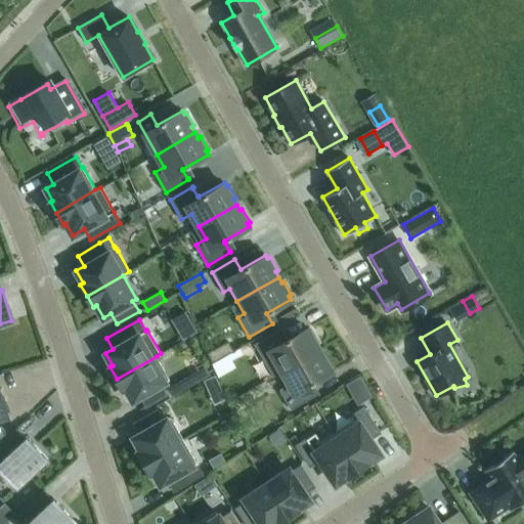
[(276,331),(254,344),(273,377),(279,374),(314,352),(319,349),(316,344),(319,342),(311,330),(309,331),(307,328),(282,342),(276,331)]
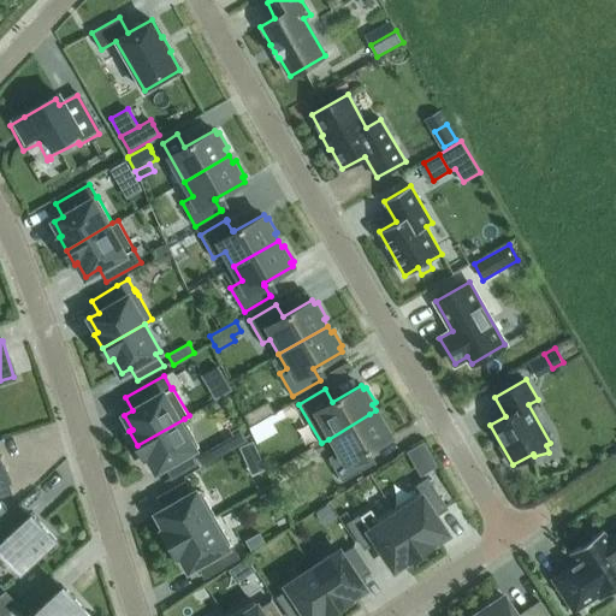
[(262,443),(283,433),(277,421),(280,419),(274,406),(250,416),(262,443)]
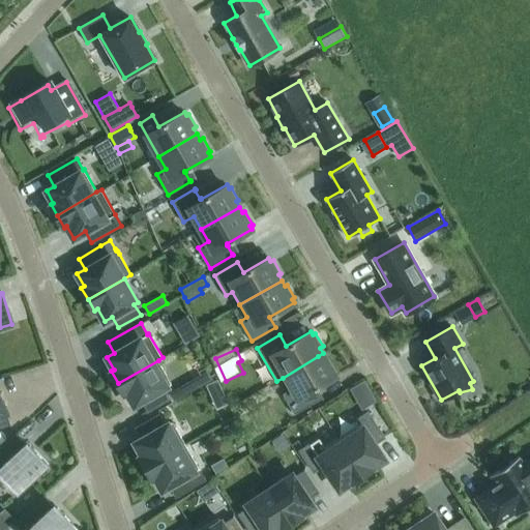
[(311,390),(336,376),(334,372),(336,371),(329,357),(327,359),(323,353),(318,356),(283,378),(289,390),(283,393),(294,414),(318,402),(311,390)]
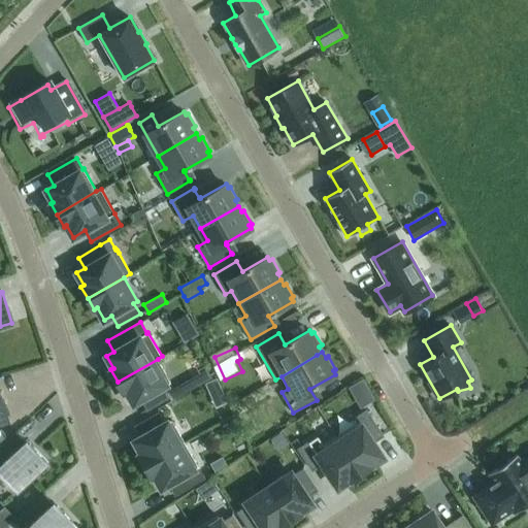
[(171,383),(158,359),(118,382),(124,393),(127,391),(133,403),(141,399),(147,409),(172,395),(167,385),(171,383)]
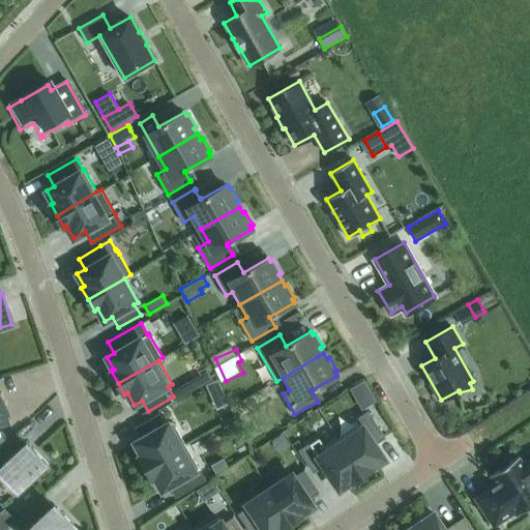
[(218,379),(206,384),(210,393),(222,388),(218,379)]
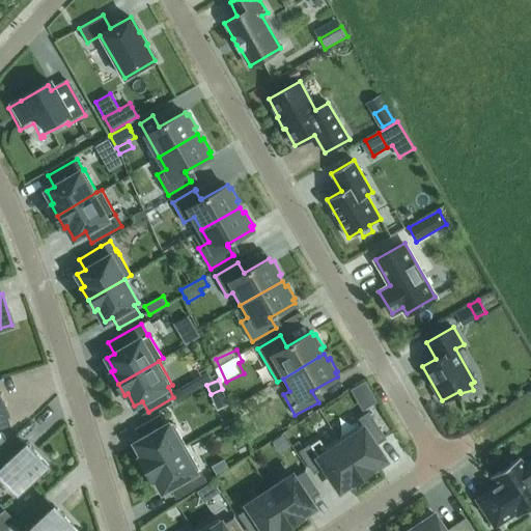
[(0,425),(9,423),(0,394),(0,425)]
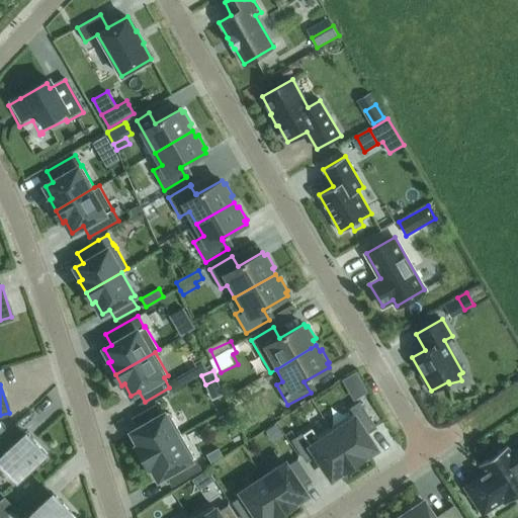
[(354,463),(375,448),(366,434),(376,427),(359,402),(349,409),(352,413),(330,428),(354,463)]
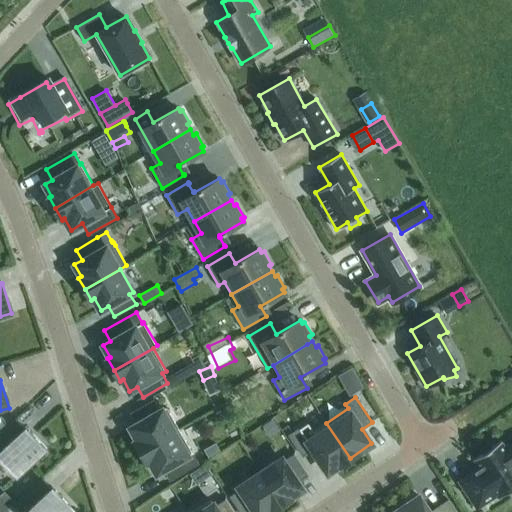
[(180,429),(166,406),(159,411),(153,400),(131,412),(137,423),(130,427),(137,439),(134,440),(141,452),(180,429)]
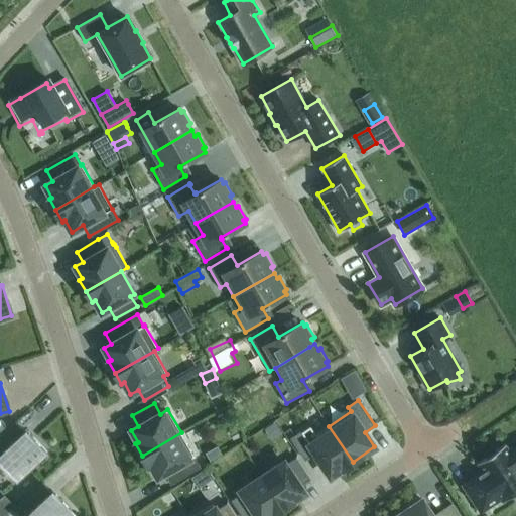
[(16,420),(0,435),(0,463),(16,481),(46,454),(25,429),(22,432),(15,425),(18,422),(16,420)]
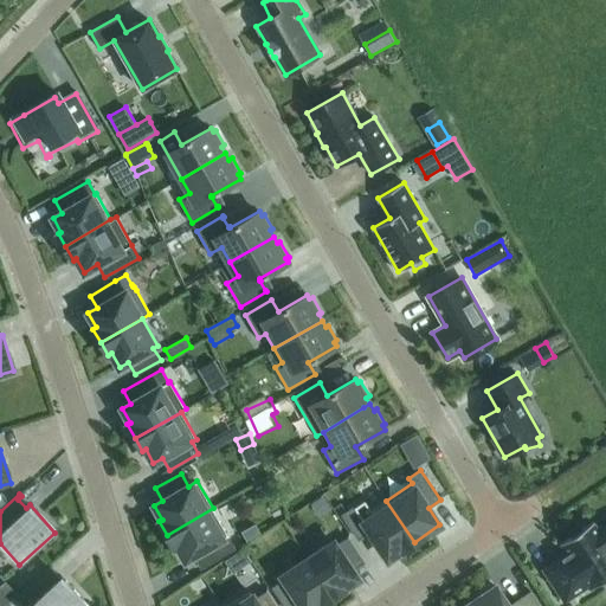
[(401,550),(414,542),(386,501),(371,510),(365,501),(342,515),(359,540),(371,532),(388,559),(401,549),(401,550)]
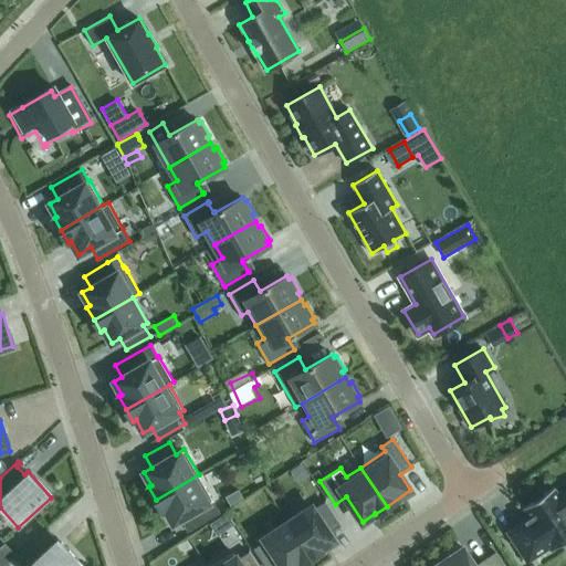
[(213,500),(199,474),(156,500),(163,512),(166,510),(174,523),(181,519),(188,530),(219,512),(212,501),(213,500)]
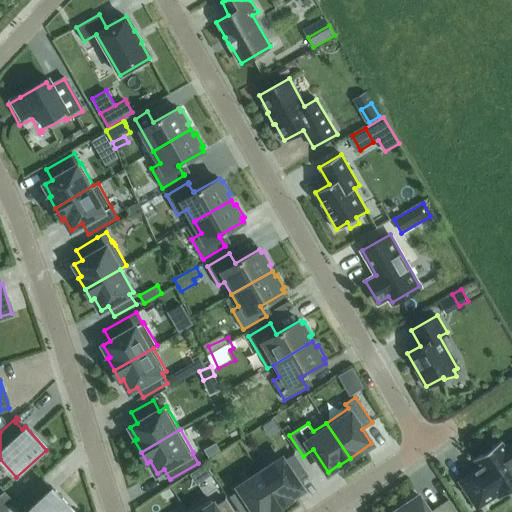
[(479,467),(458,481),(476,508),(497,494),(498,496),(497,497),(498,498),(511,488),(511,442),(505,448),(501,442),(502,441),(501,440),(472,459),(473,460),(474,460),(479,467)]
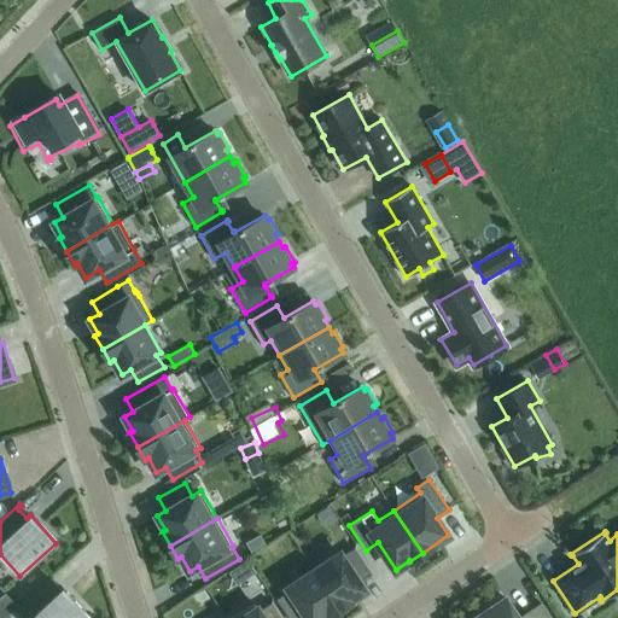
[(261,534),(246,542),(252,553),(254,554),(267,544),(262,537),(261,535),(261,534)]
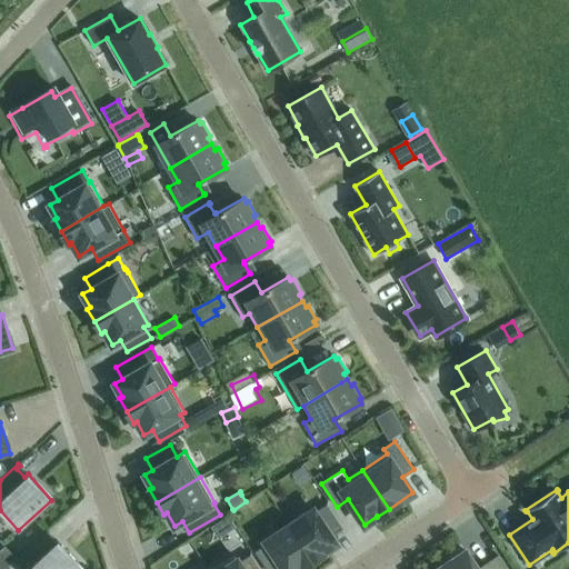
[(312,559),(337,543),(331,535),(342,528),(327,505),(316,512),(313,509),(289,525),(312,559)]
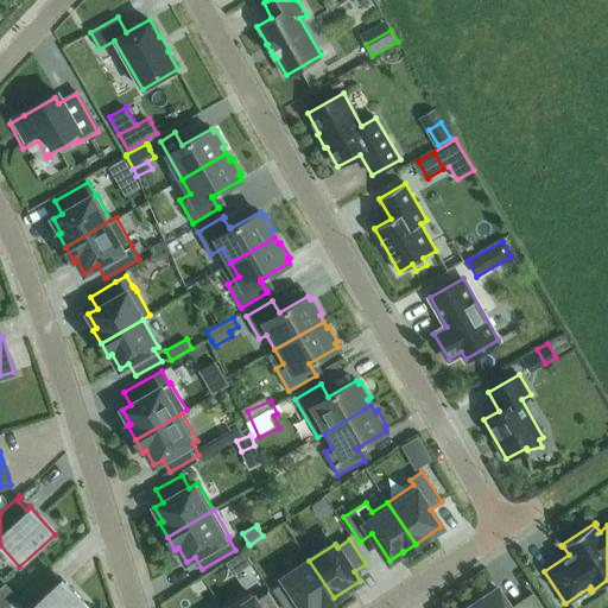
[(235,561),(246,588),(264,581),(253,553),(235,561)]
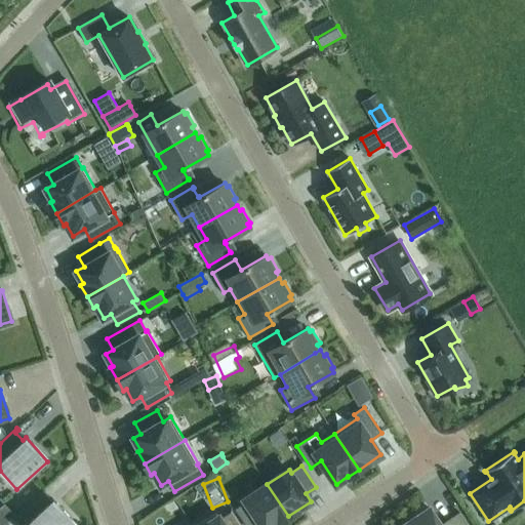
[(277,523),(288,516),(267,484),(245,499),(247,502),(237,509),(247,524),(257,524),(260,523),(261,524),(274,524),(277,523)]
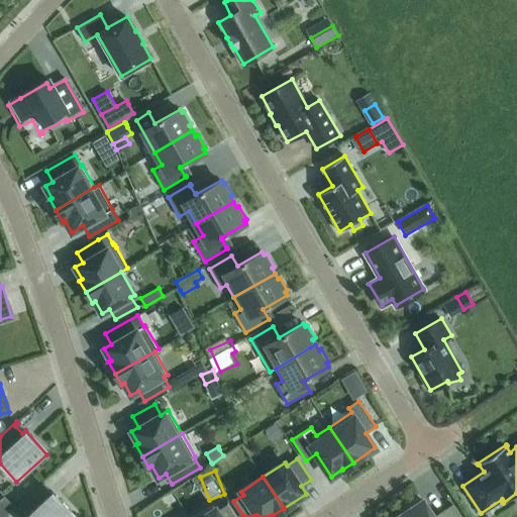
[(43,482),(13,510),(15,512),(20,516),(70,516),(74,514),(53,491),(49,494),(42,487),(44,484),(43,482)]
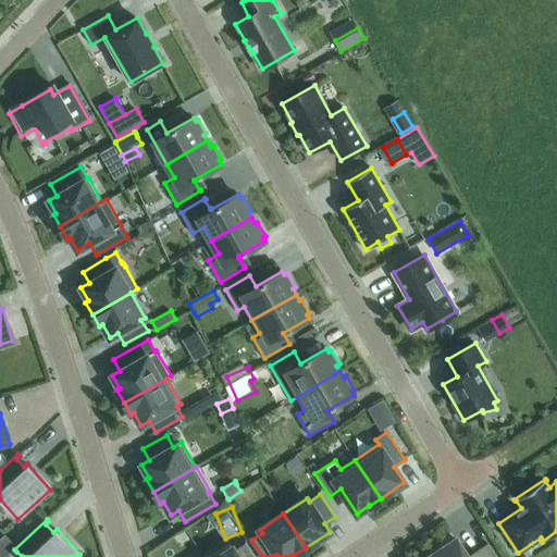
[(4,533),(0,537),(0,553),(3,556),(4,556),(16,546),(4,533)]
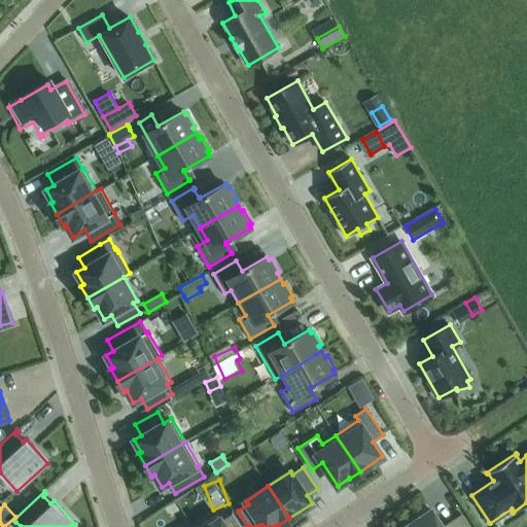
[(423,516),(421,513),(408,521),(412,526),(469,526),(461,514),(460,515),(461,516),(443,526),(431,510),(423,516)]
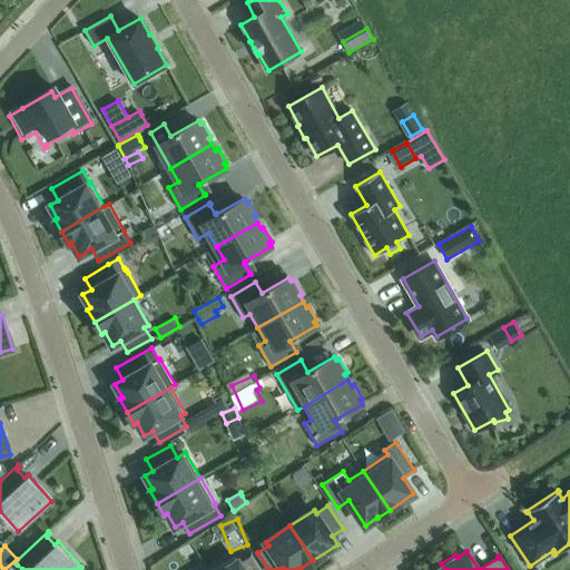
[(259,569),(251,557),(239,563),(234,556),(213,569),(259,569)]
